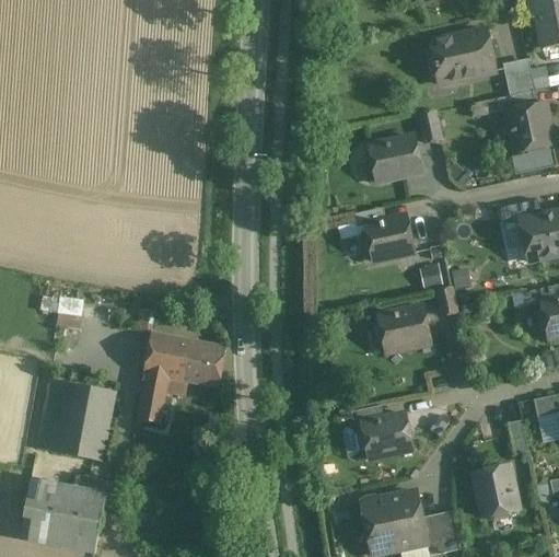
[(534,0),(537,11),(535,12),(543,47),(558,43),(558,0),(534,0)]
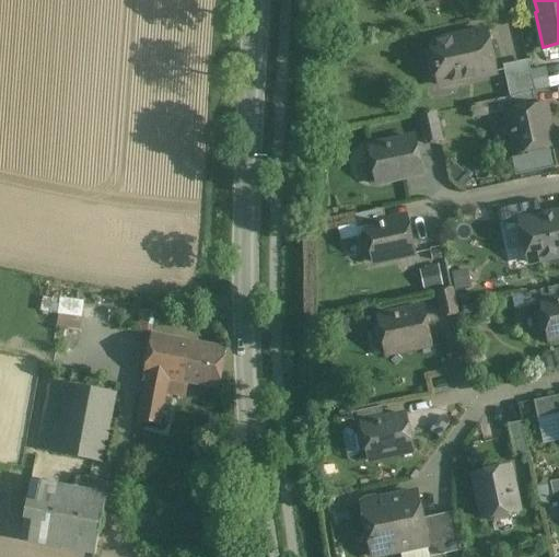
[(486,28),(429,41),(438,83),(495,71),(486,28)]
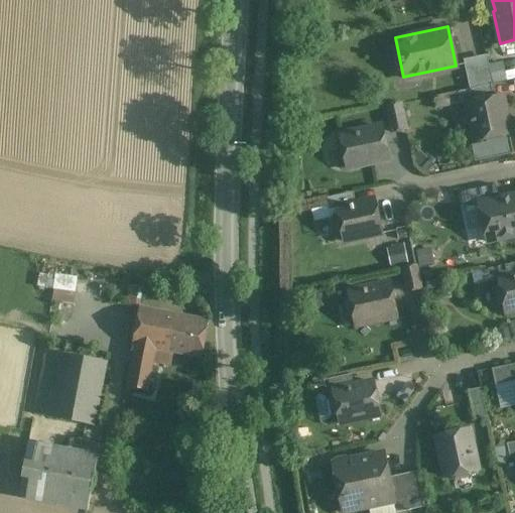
[(487,56),(463,61),(469,87),(492,83),(487,56)]
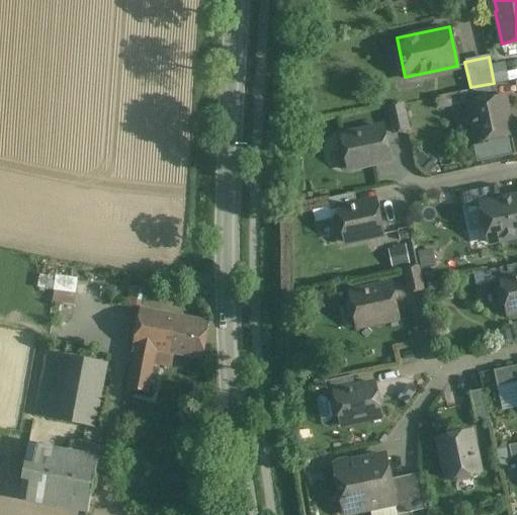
[(505,58),(493,60),(496,79),(508,77),(505,58)]
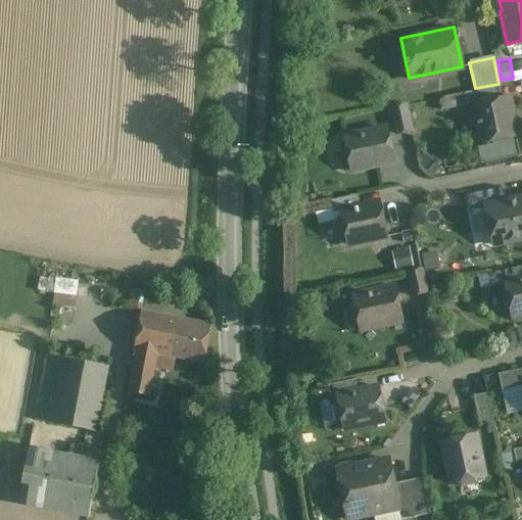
[(475,88),(463,91),(466,103),(471,102),(471,101),(502,95),(499,84),(475,88)]
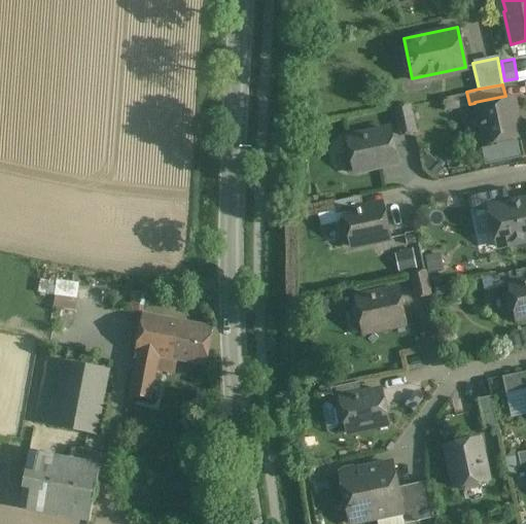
[(505,96),(475,102),(475,103),(484,143),(520,136),(512,95),(505,96)]
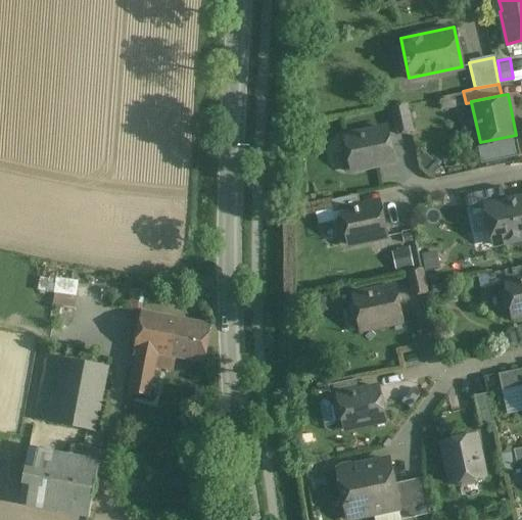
[(406,103),(391,106),(396,132),(411,129),(406,103)]
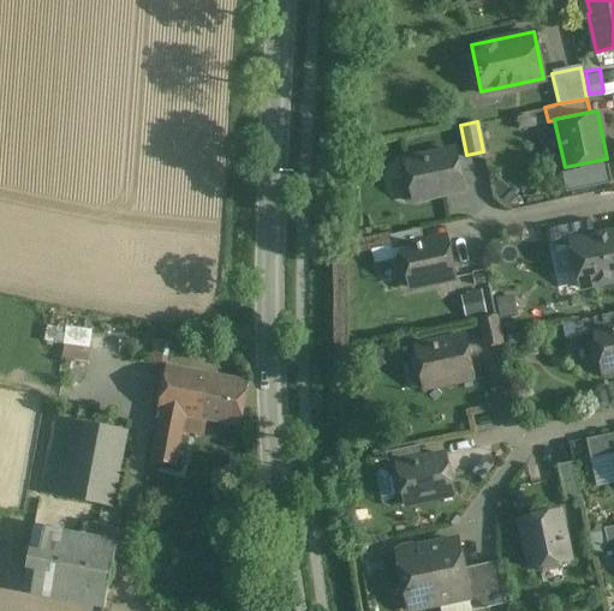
[(453,149),(405,159),(406,166),(401,171),(405,189),(412,191),(413,198),(462,187),(453,149)]
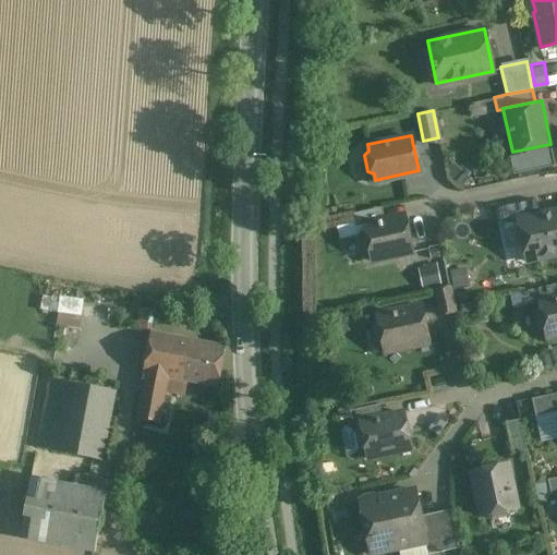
[(535,197),(496,206),(500,222),(517,218),(517,217),(539,213),(535,197)]
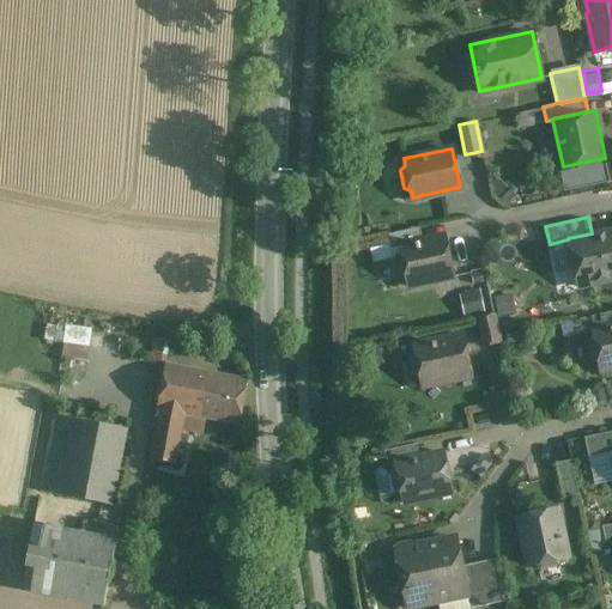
[(419,226),(386,232),(389,248),(398,245),(422,239),(419,226)]
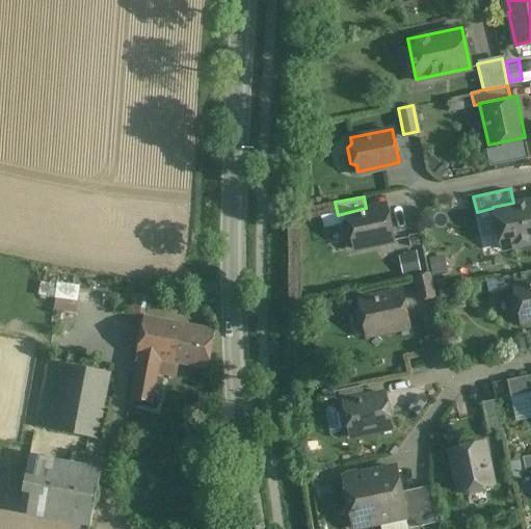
[(530,199),(513,203),(493,207),(493,208),(502,247),(530,241),(530,199)]
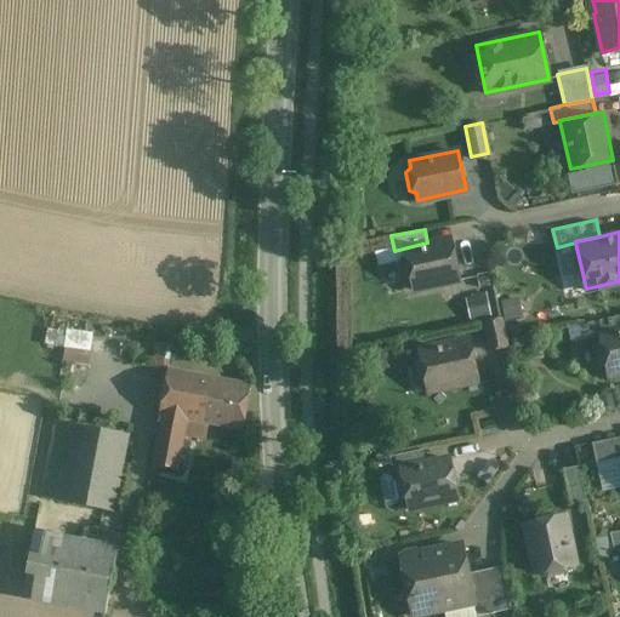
[(427,243),(403,249),(404,256),(399,260),(403,279),(409,281),(411,287),(460,278),(451,238),(427,243)]
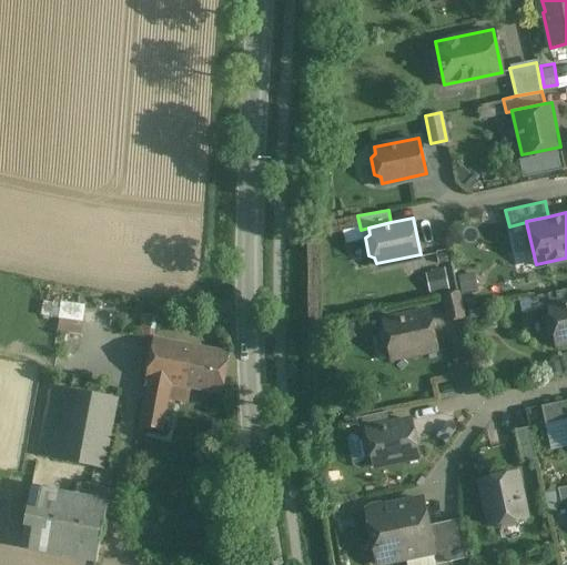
[(427,265),(428,289),(447,288),(446,264),(427,265)]
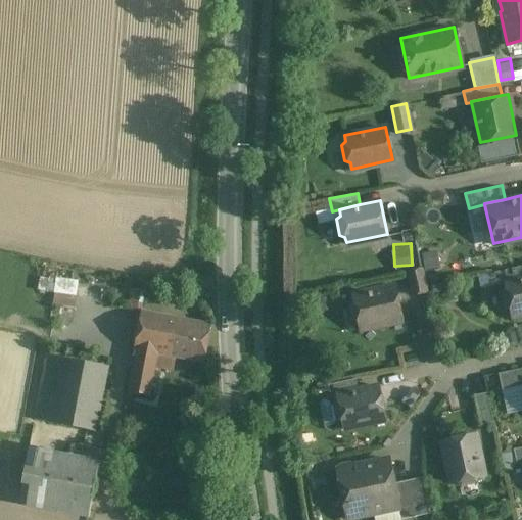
[(438,247),(424,249),(426,267),(440,266),(438,247)]
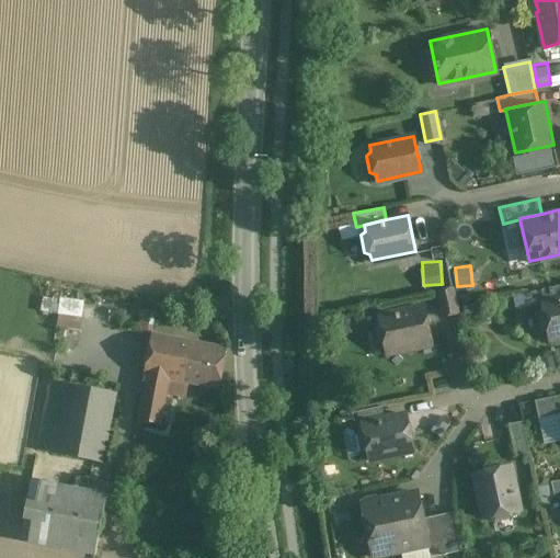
[(559,283),(524,292),(527,305),(541,303),(540,302),(559,297),(559,283)]
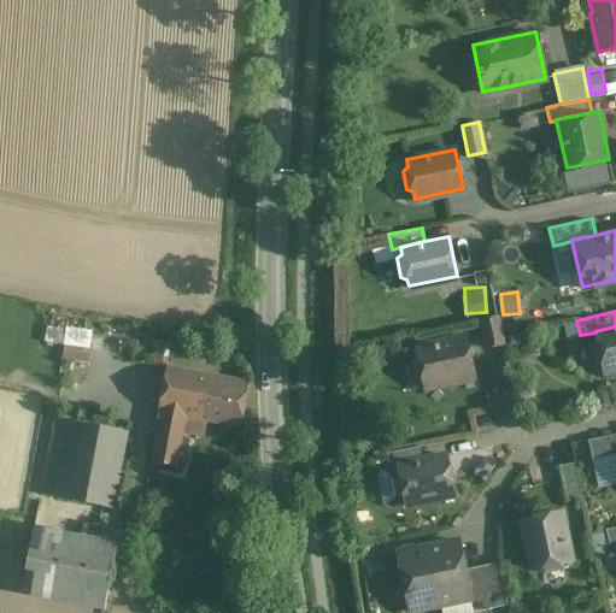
[(497,314),(480,318),(486,347),(503,343),(497,314)]
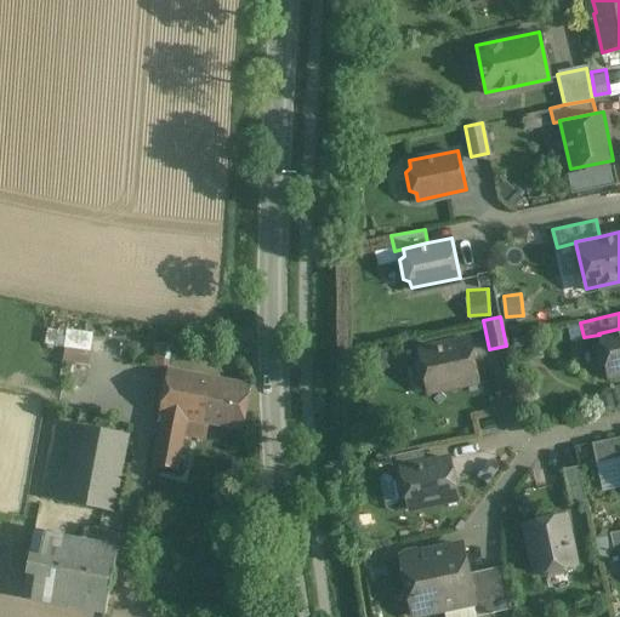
[(64,321),(63,359),(91,359),(91,321),(64,321)]
